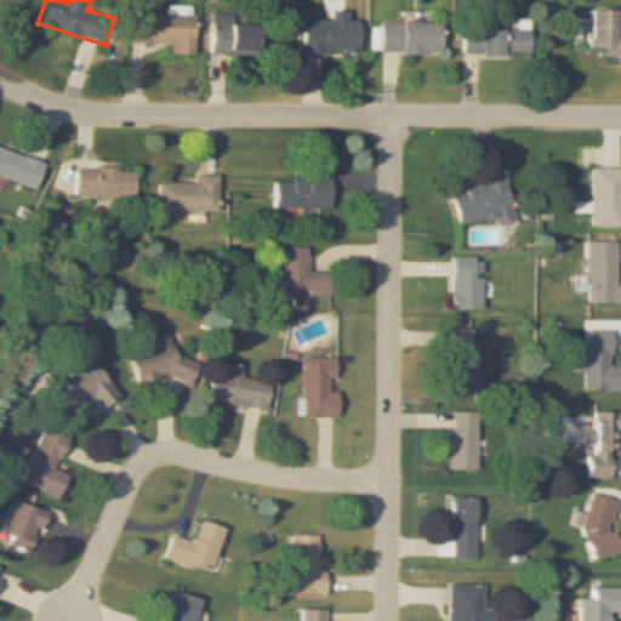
[(620,55),(620,10),(593,10),(593,55),(620,55)]
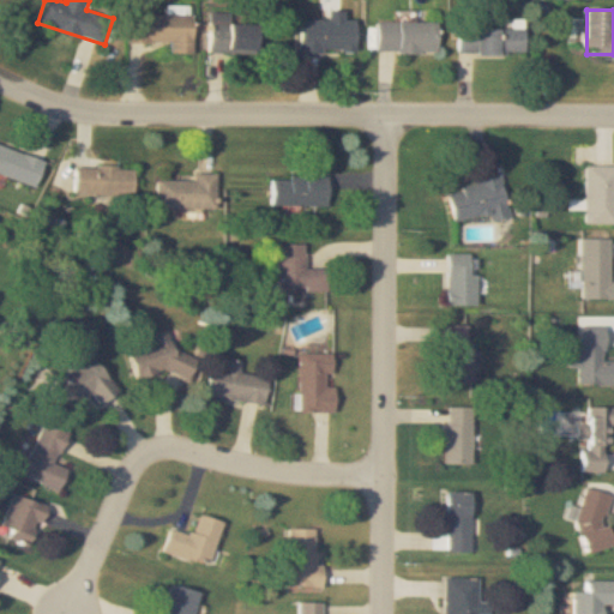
[(302,53),(359,53),(359,19),(348,19),(348,11),(331,11),(331,20),(302,20),(302,53)]
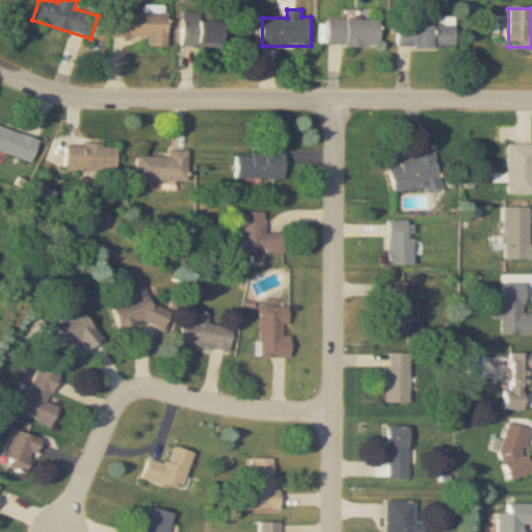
[(112,35),(151,36),(151,46),(169,46),(169,10),(148,10),(148,12),(113,12),(112,35)]
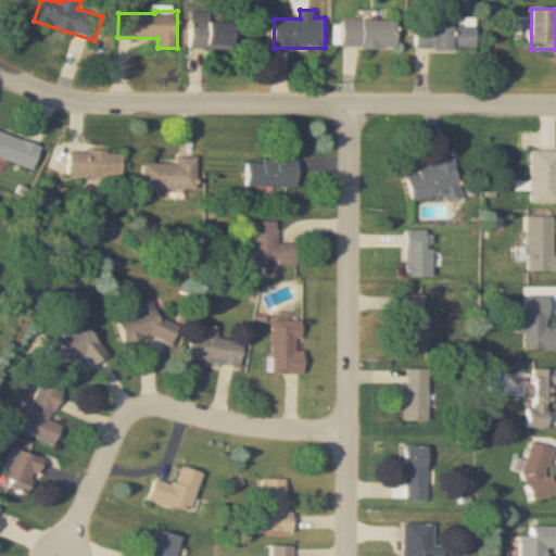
[(211,21),(212,12),(192,11),(191,48),(236,49),(237,22),(211,21)]
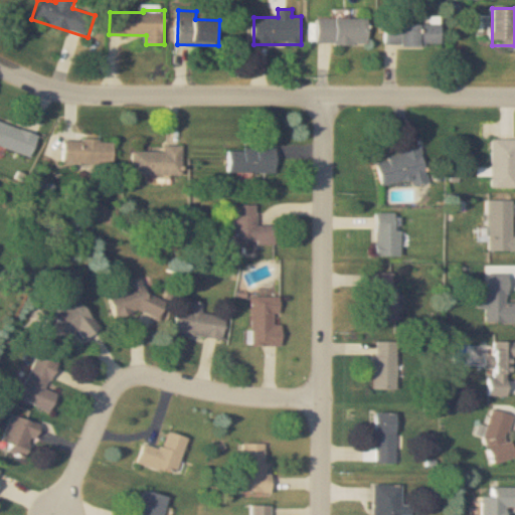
[(318,17),(318,43),(368,44),(368,18),(318,17)]
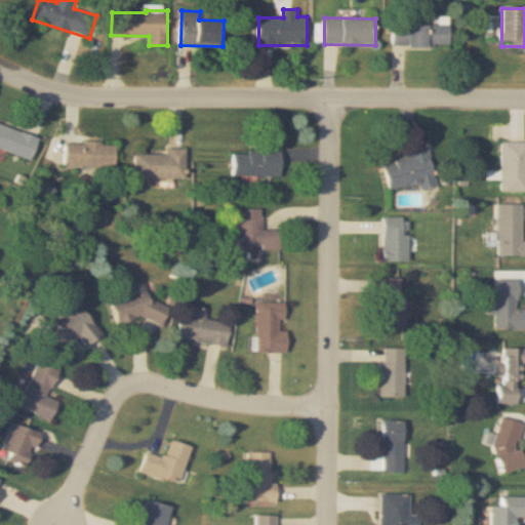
[(393,46),(450,46),(451,24),(393,24),(393,46)]
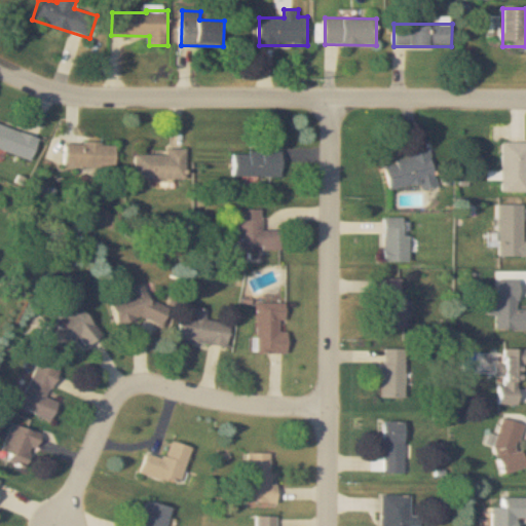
[(0,148),(33,160),(40,138),(0,124),(0,148)]
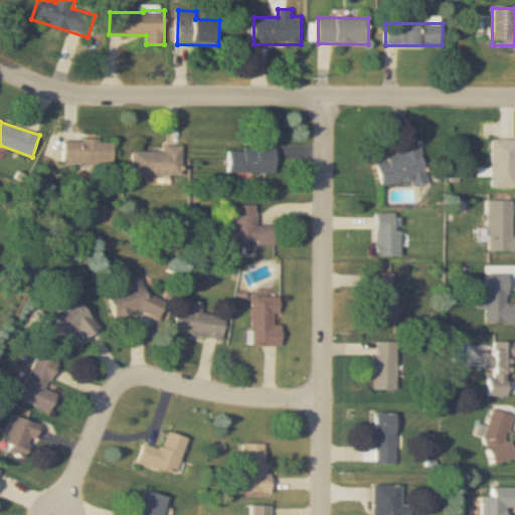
[(514,139),(493,139),(493,188),(514,187),(514,139)]
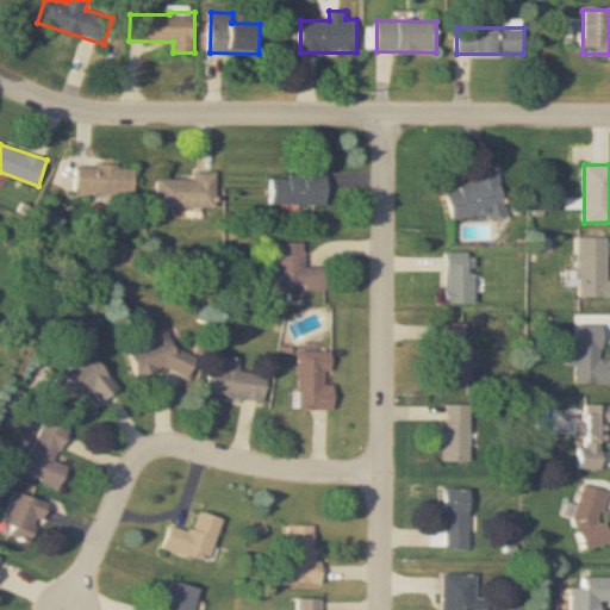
[(76,193),(136,193),(136,166),(76,166),(76,193)]
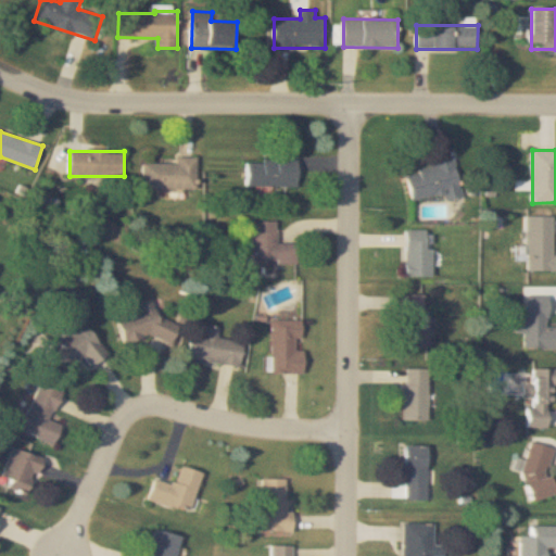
[(146,163),(144,188),(198,189),(198,158),(178,158),(178,164),(146,163)]
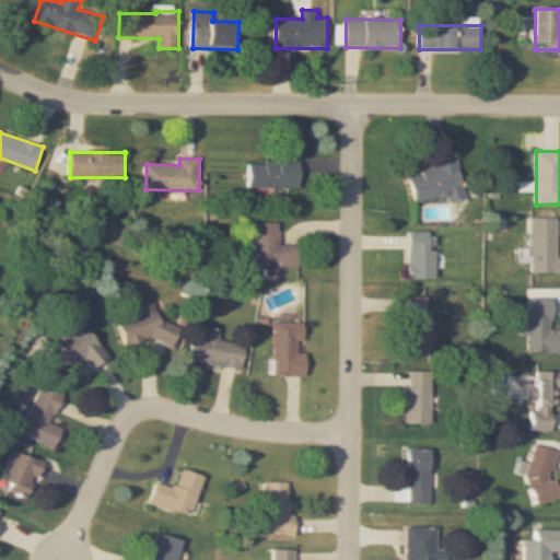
[(248,187),(301,188),(301,160),(248,160),(248,187)]
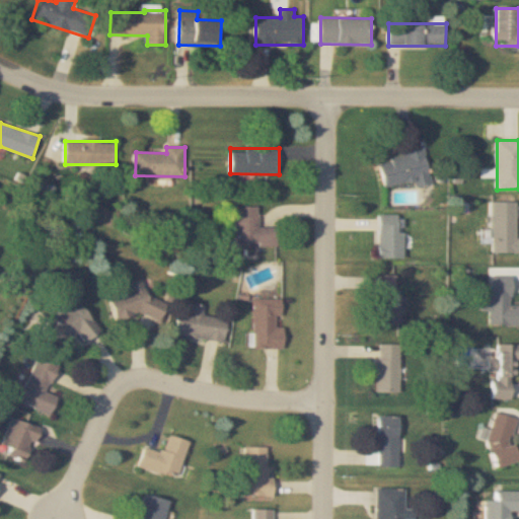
[(417,188),(433,184),(425,149),(379,160),(386,189),(416,181),(417,188)]
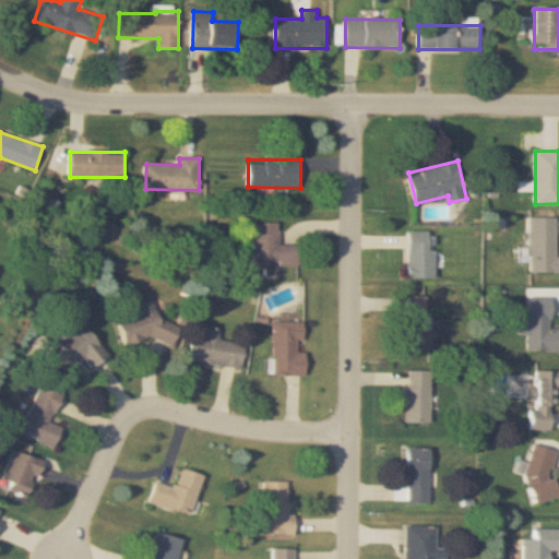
[(558,257),(558,217),(531,217),(531,274),(558,274),(558,257)]
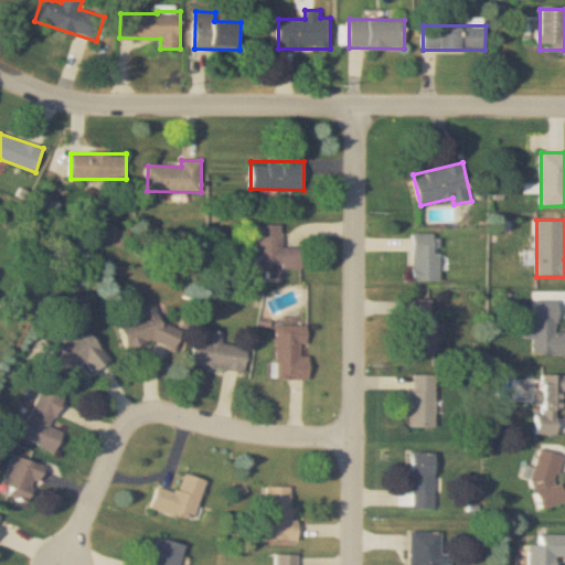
[(258,267),(305,267),(305,247),(283,247),(283,225),(258,225),(258,267)]
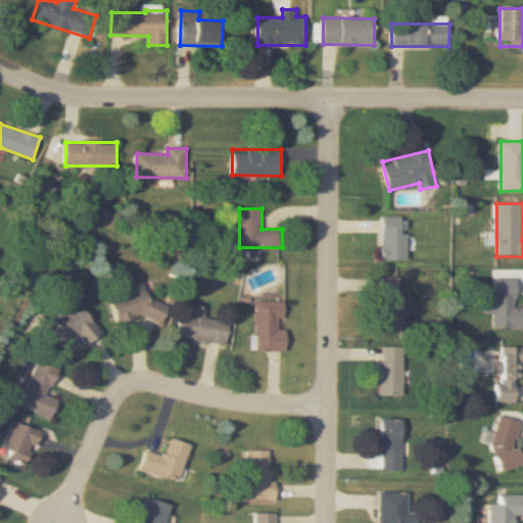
[(383,262),(408,262),(408,217),(383,217),(383,262)]
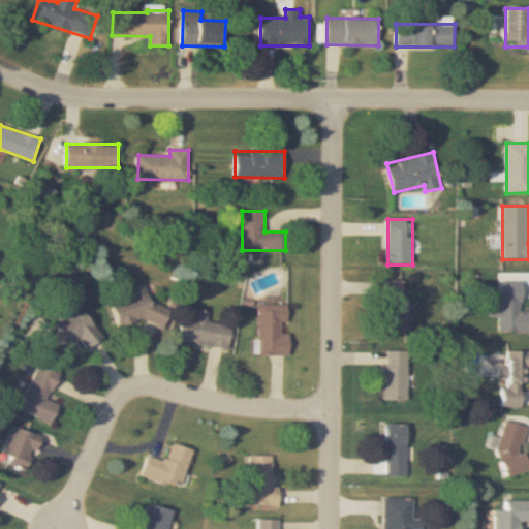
[(386,281),(386,332),(411,332),(411,281),(386,281)]
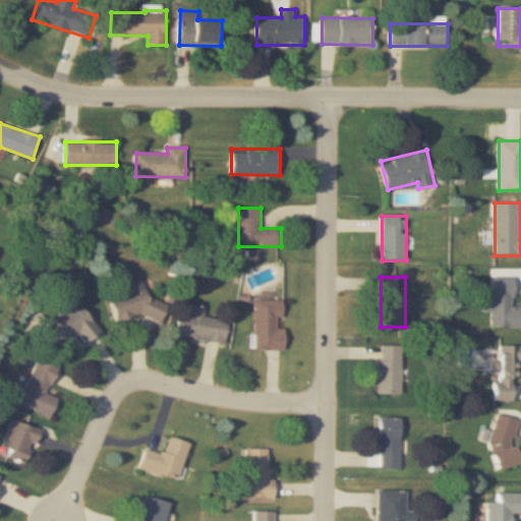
[(520,327),(520,306),(515,306),(515,278),(494,278),(494,298),(486,298),(486,313),(491,313),(491,328),(520,327)]
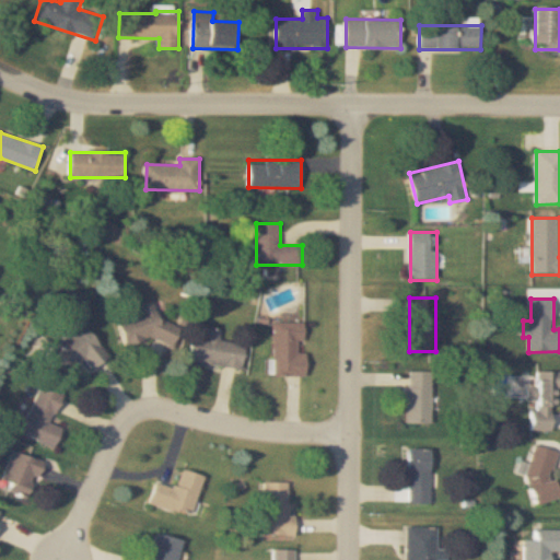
[(140,319),(130,315),(124,333),(175,351),(183,328),(154,317),(158,307),(146,303),(140,319)]
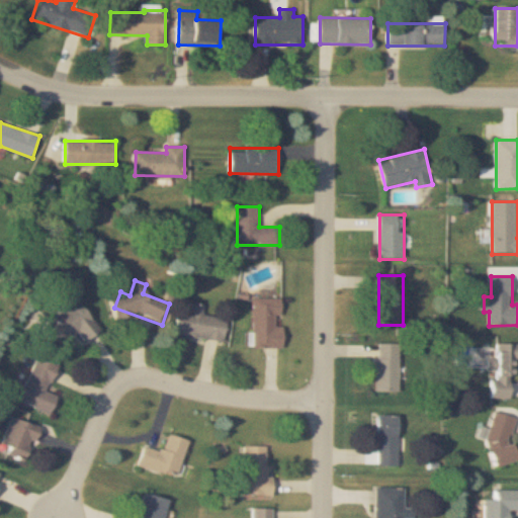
[(61,313),(46,324),(65,351),(83,338),(86,343),(101,332),(72,291),(55,304),(61,313)]
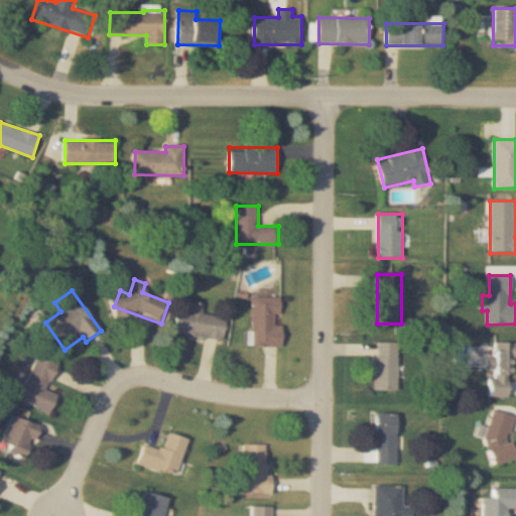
[(284,297),(255,297),(254,347),(284,347),(284,326),(277,326),(277,314),(283,314),(284,297)]
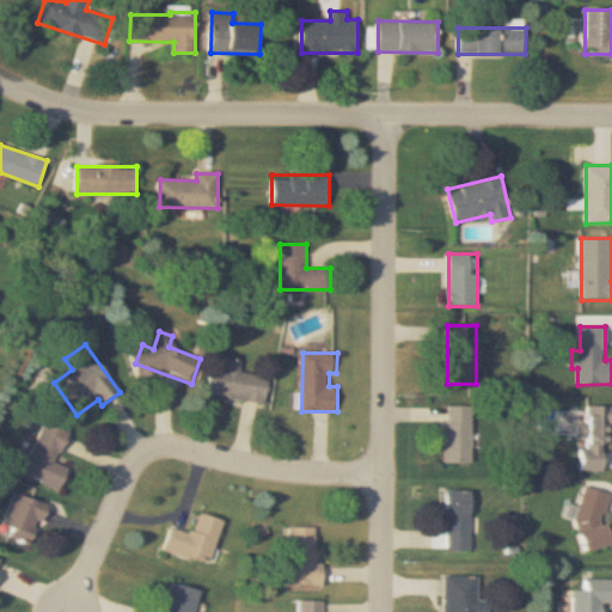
[(214,368),(210,395),(267,404),(270,378),(242,373),(243,362),(230,360),(228,371),(214,368)]
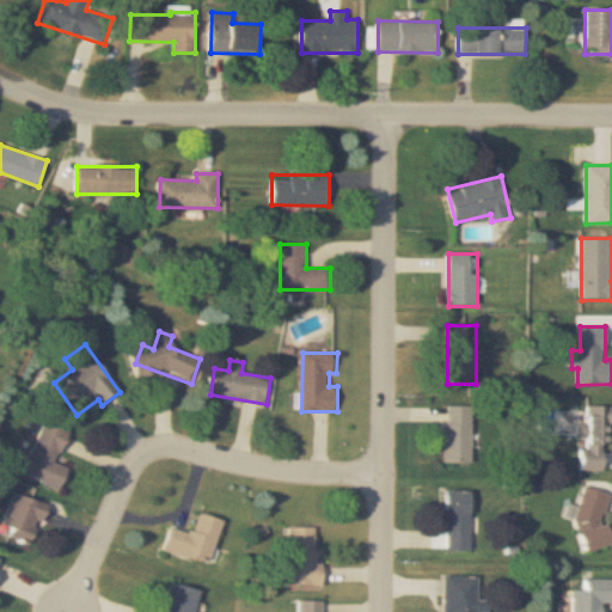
[(611,448),(611,407),(588,407),(588,423),(581,423),(580,471),(606,471),(607,448),(611,448)]
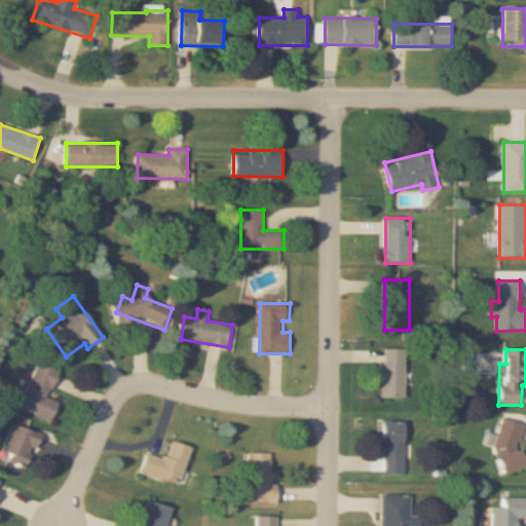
[(383,350),(383,398),(407,398),(407,350),(383,350)]
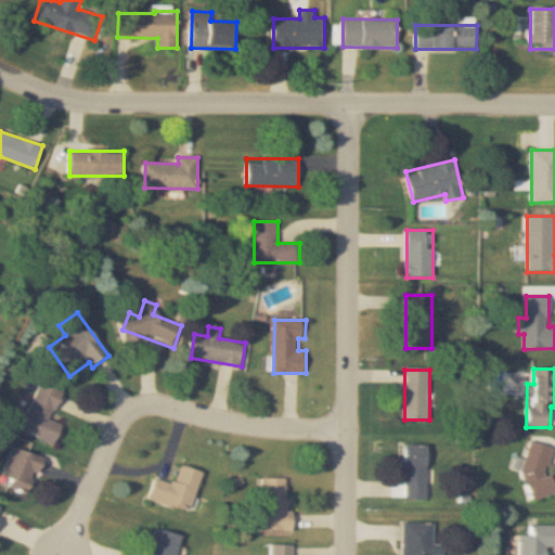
[(55,444),(64,426),(51,420),(63,392),(42,383),(28,413),(21,410),(13,426),(55,444)]
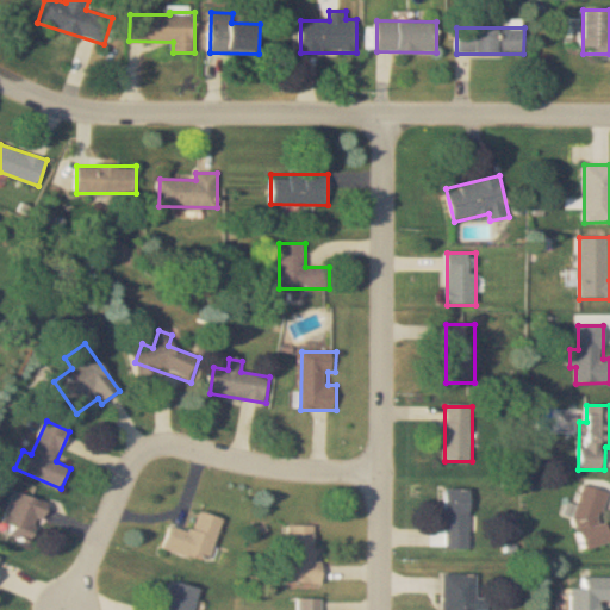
[(592,547),(607,493),(582,486),(566,540),(592,547)]
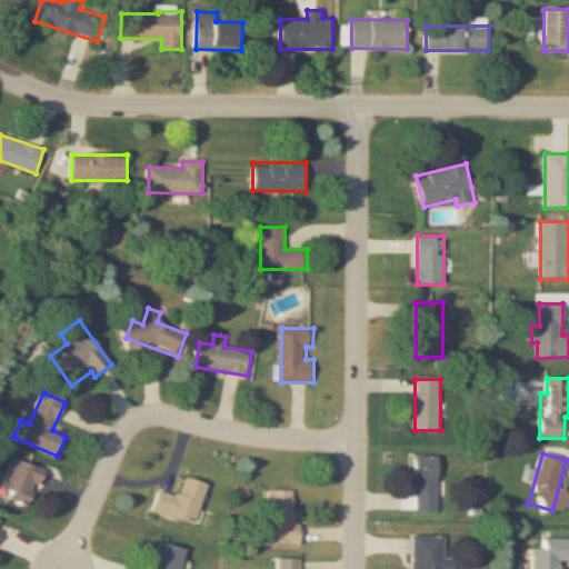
[(415,512),(439,512),(439,457),(415,457),(415,512)]
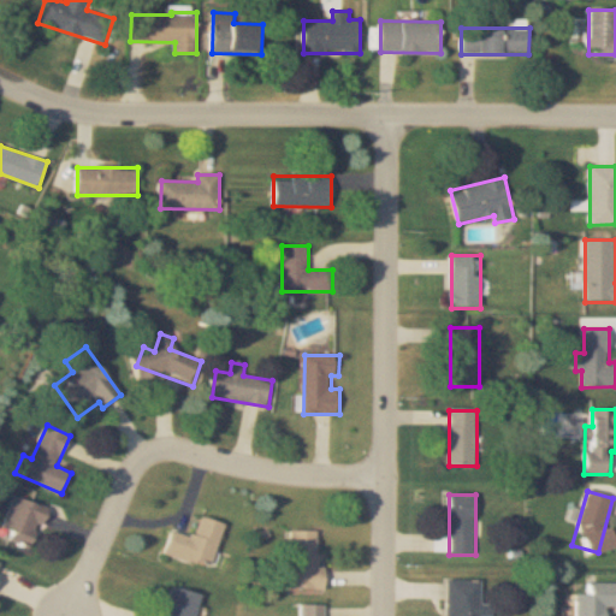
[(0,531),(0,537),(33,551),(49,510),(15,496),(0,531)]
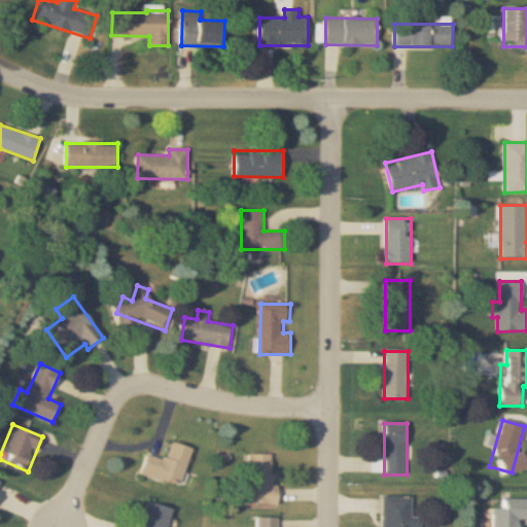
[(192,448),(174,444),(170,460),(147,455),(143,476),(184,485),(192,448)]
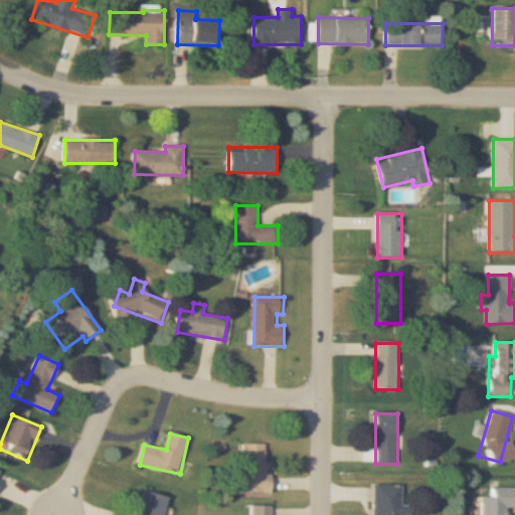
[(245,444),(244,493),(272,493),(272,445),(245,444)]
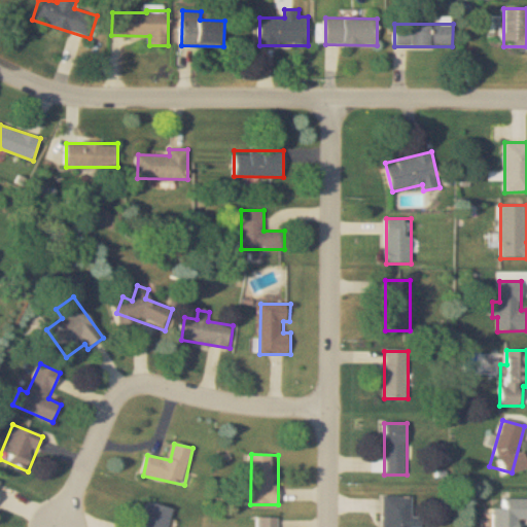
[(417,526),(418,517),(409,517),(409,497),(383,496),(382,526),(417,526)]
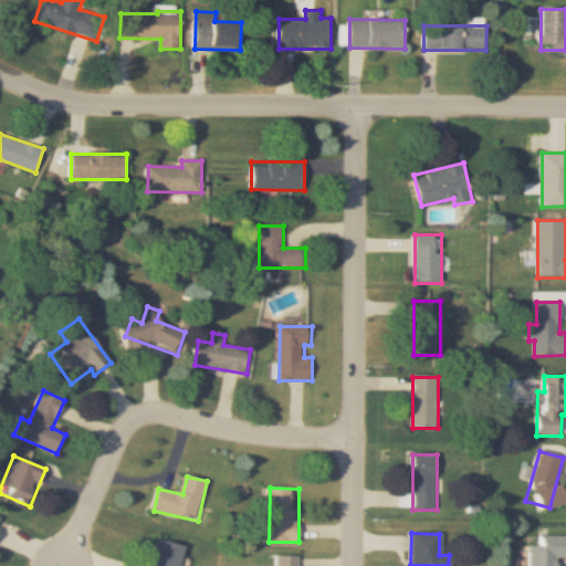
[(523,546),(523,565),(549,565),(551,558),(561,557),(559,535),(534,535),(534,545),(523,546)]
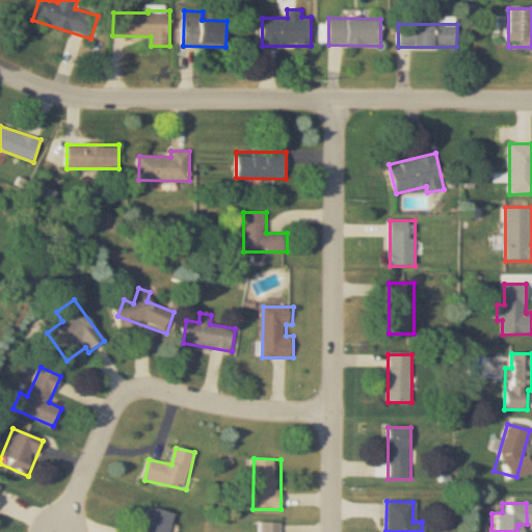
[(170,531),(176,514),(144,507),(138,531),(170,531)]
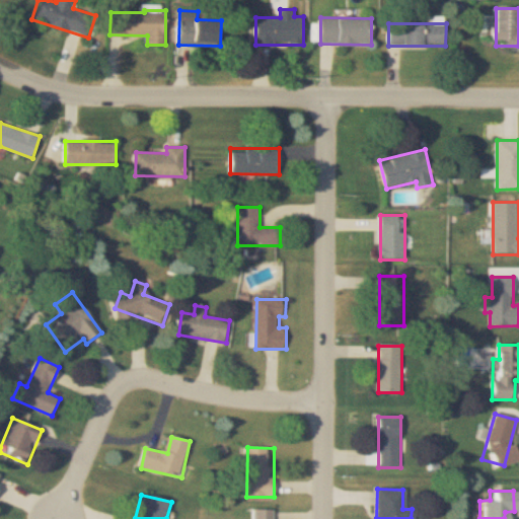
[(275,518),(276,510),(253,510),(252,518),(275,518)]
